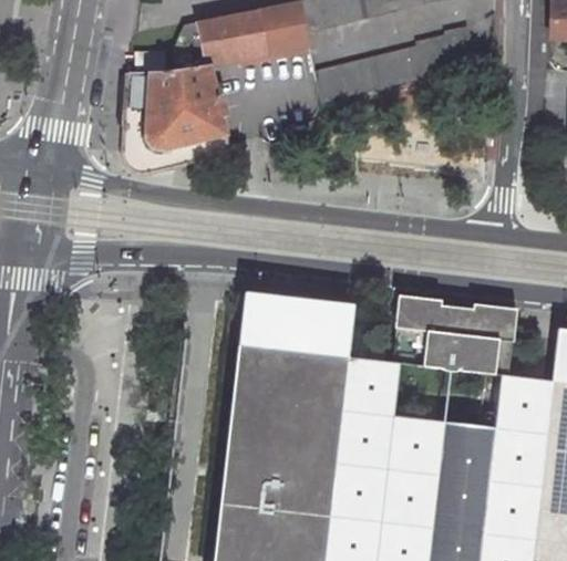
[(146,169),(228,151),(227,141),(222,115),(227,114),(223,96),(217,97),(209,62),(309,43),(307,27),(300,0),(284,0),(188,21),(172,47),(174,69),(164,70),(127,70),(123,151),(131,164),(146,169)]
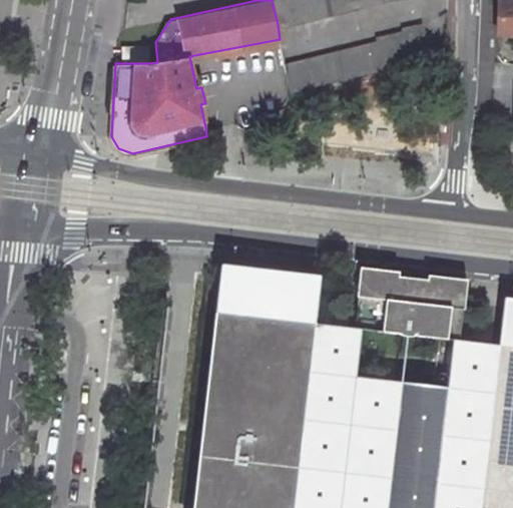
[(278,24),(373,0),(272,0),(278,24)]
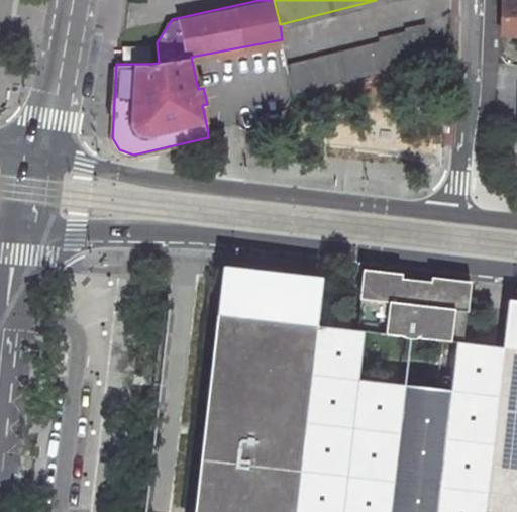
[(502,0),(501,31),(516,31),(516,0),(502,0)]
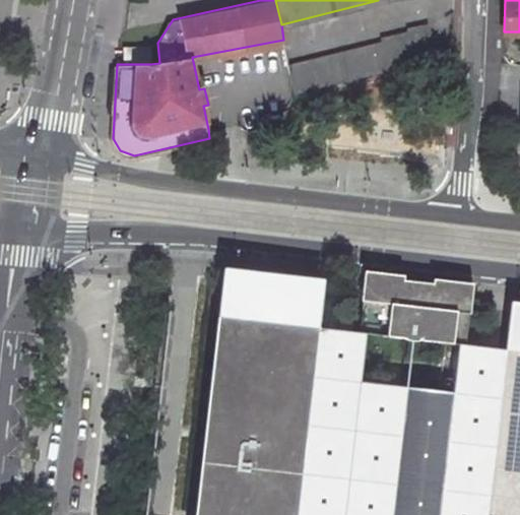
[(295,93),(390,73),(389,68),(417,62),(415,56),(428,53),(425,37),(431,36),(429,25),(409,30),(410,35),(382,41),(383,45),(288,65),(295,93)]
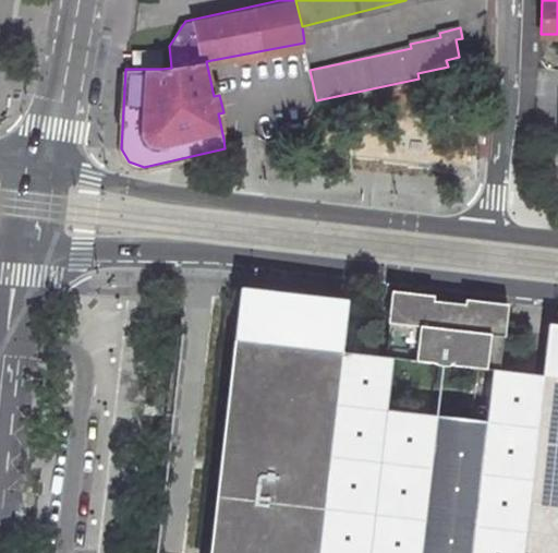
[(160,49),(134,49),(134,65),(161,65),(160,49)]
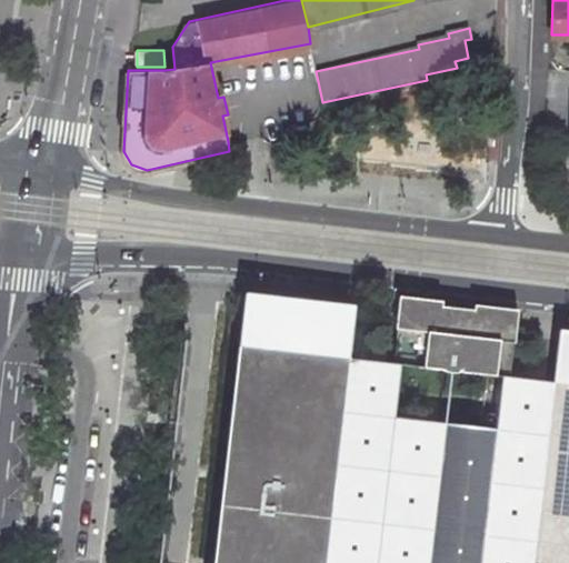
[(410,332),(413,295),(400,294),(396,330),(410,332)]
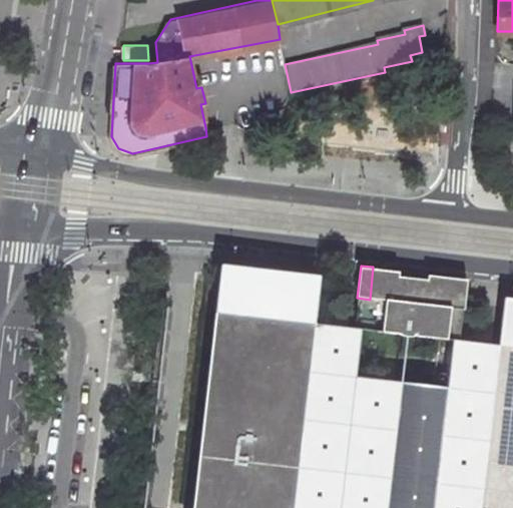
[(430,281),(400,278),(401,270),(373,267),(370,300),(357,298),(354,327),(363,328),(404,333),(407,335),(411,334),(455,339),(461,340),(465,310),(452,308),(456,276),(431,274),(430,281)]
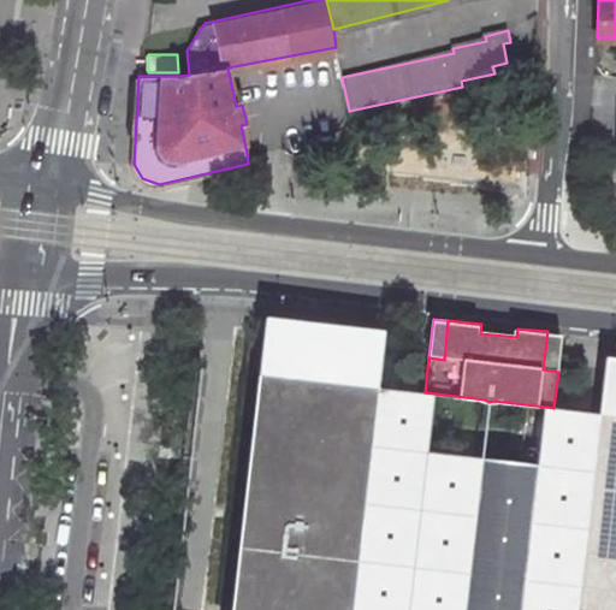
[(548,331),(543,369),(558,372),(563,333),(548,331)]
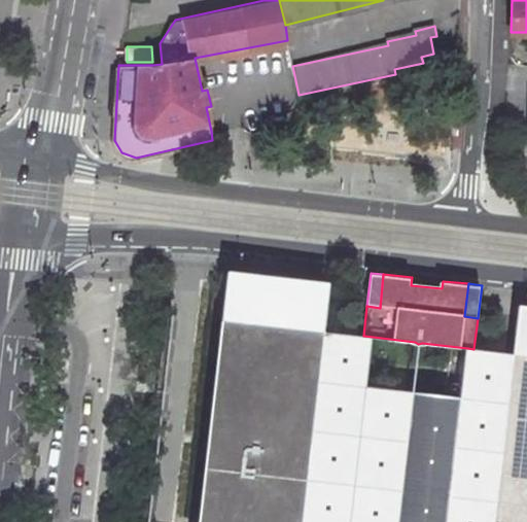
[(526,521),(526,355),(514,354),(492,521),(445,521),(461,397),(412,391),(395,521),(301,521),(324,332),(287,327),(277,300),(251,297),(249,322),(225,320),(200,521),(526,521)]
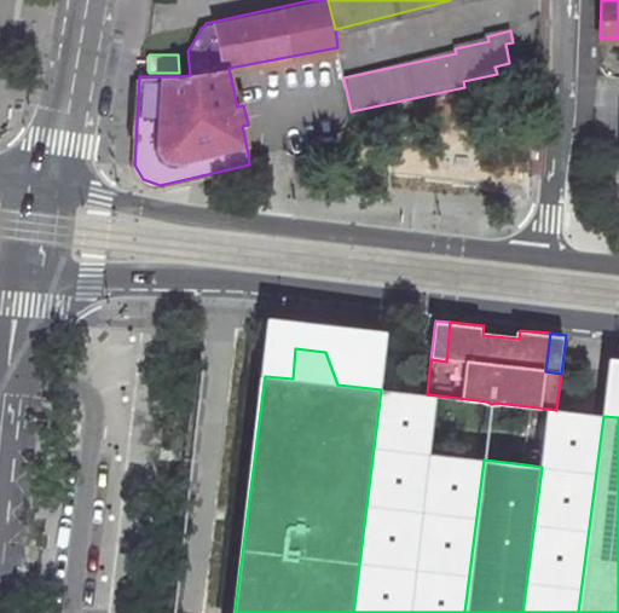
[(381,389),(353,612),(464,612),(484,460),(432,455),(438,395),(427,394),(381,389)]
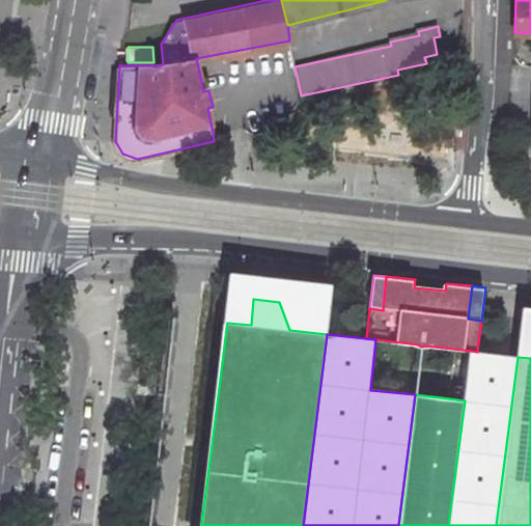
[(496,525),(518,357),(477,352),(471,351),(465,400),(448,525),(496,525)]
